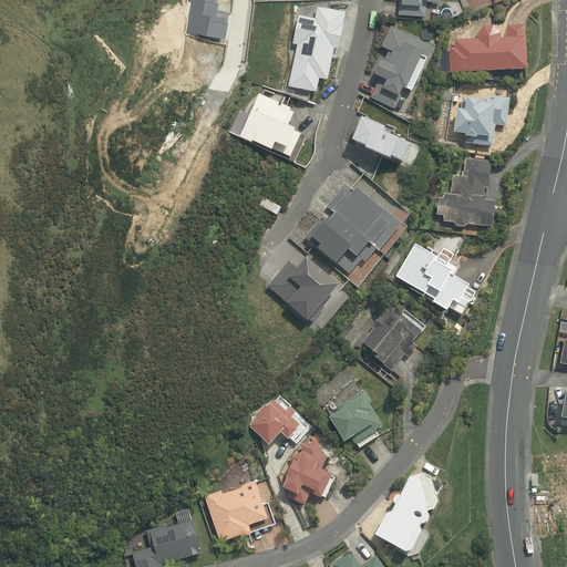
[(398,0),(397,16),(425,18),(426,2),(440,3),(439,0),(398,0)]
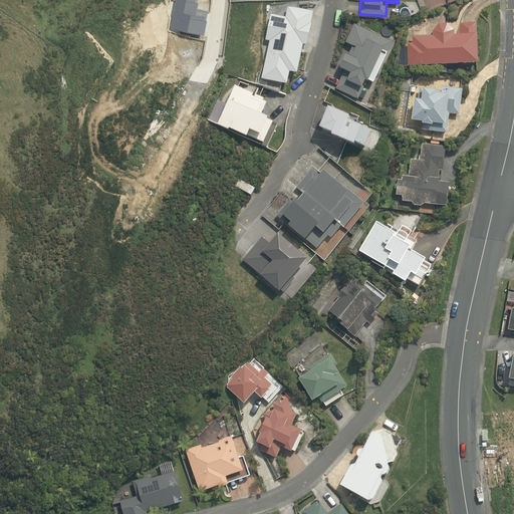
[(290,19),(271,15),(266,40),(270,41),(262,80),(289,86),(292,73),(303,76),(310,47),(315,48),(322,14),(292,8),(290,19)]
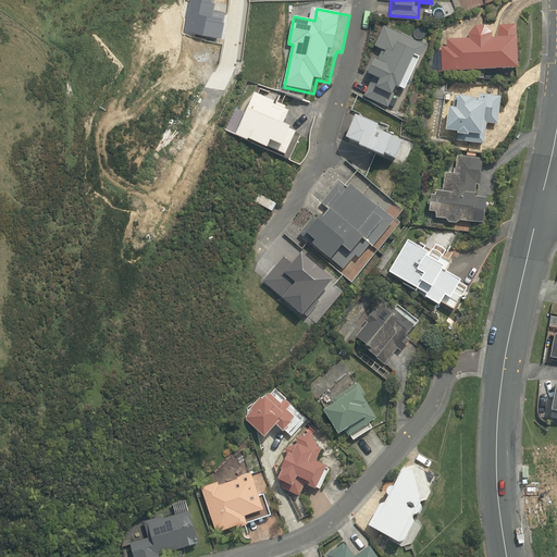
[(383,25),(373,45),(382,50),(376,60),(373,59),(367,73),(371,76),(363,96),(386,108),(396,87),(404,90),(424,45),(383,25)]
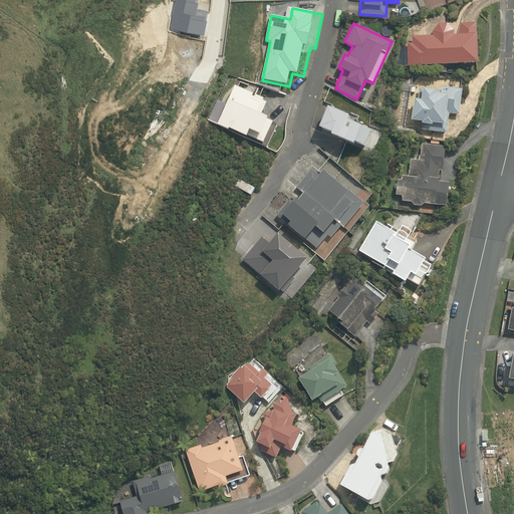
[(476,34),(477,23),(461,23),(458,35),(454,35),(454,30),(448,24),(439,24),(433,31),(433,36),(413,37),(413,44),(408,44),(408,47),(401,47),(397,67),(409,66),(409,65),(478,63),(478,34),(476,34)]
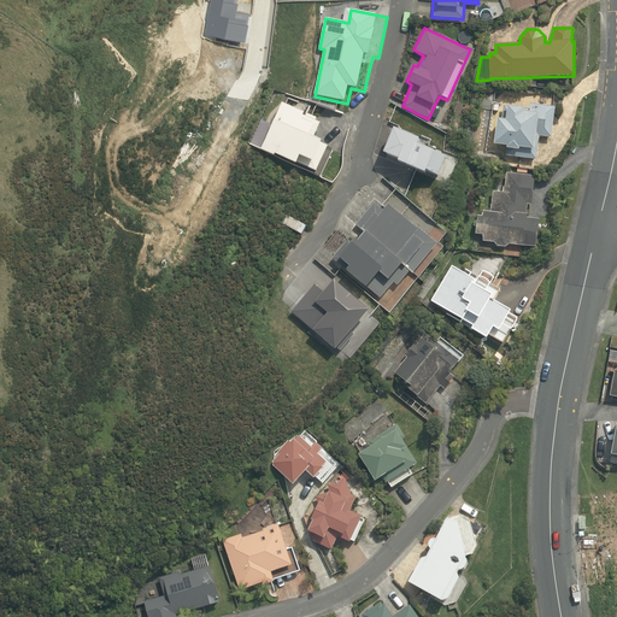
[(307,118),(304,117),(305,115),(283,104),(262,150),(275,157),(275,154),(298,165),(298,164),(312,170),(311,174),(322,177),(335,144),(322,139),(327,125),(316,121),(317,118),(309,115),(307,118)]
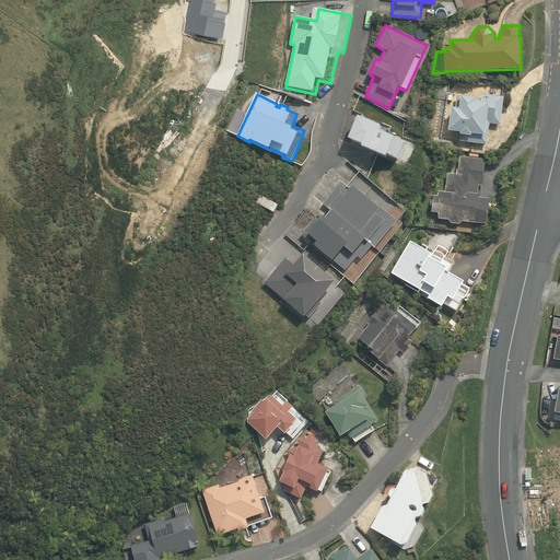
[(459,141),(487,144),(490,123),(501,124),(504,97),(481,94),(481,100),(457,96),(455,109),(452,108),(450,131),(459,133),(459,141)]
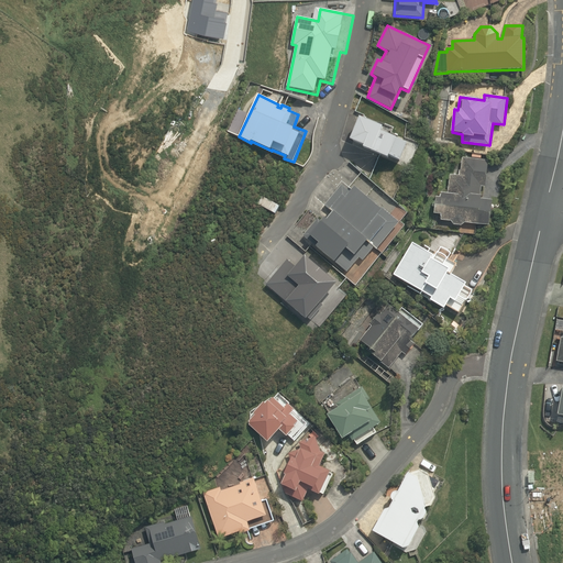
[(360,117),(350,140),(364,145),(363,147),(387,158),(388,156),(399,161),(407,144),(395,140),(395,138),(381,131),(383,127),(360,117)]
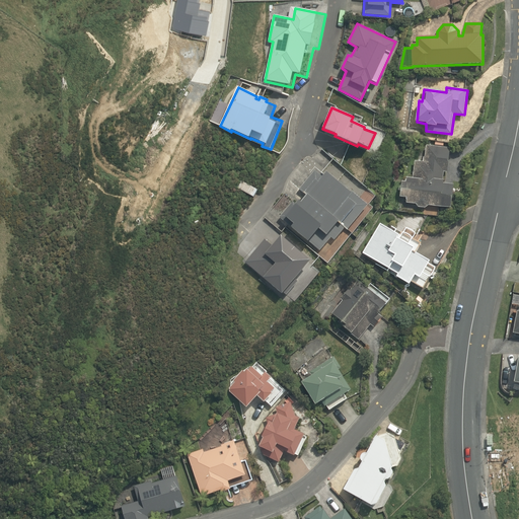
[(428,205),(450,208),(453,183),(443,182),(443,178),(443,171),(447,172),(449,148),(427,147),(426,162),(415,161),(414,179),(406,178),(406,182),(401,182),(400,197),(406,197),(406,203),(416,204),(418,207),(425,208),(428,205)]
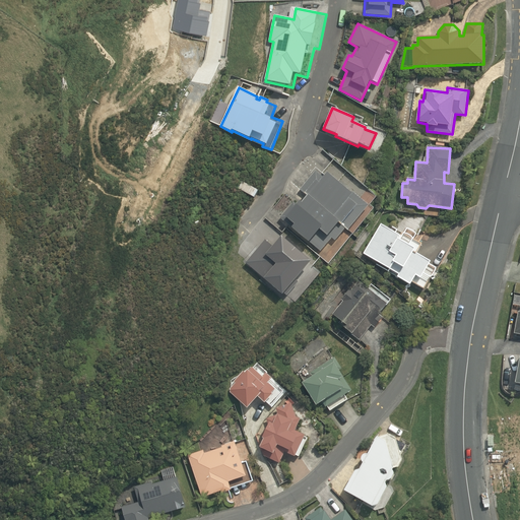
[(268,169),(270,165),(267,161),(269,156),(263,152),(253,170),(260,174),(264,167),(268,169)]
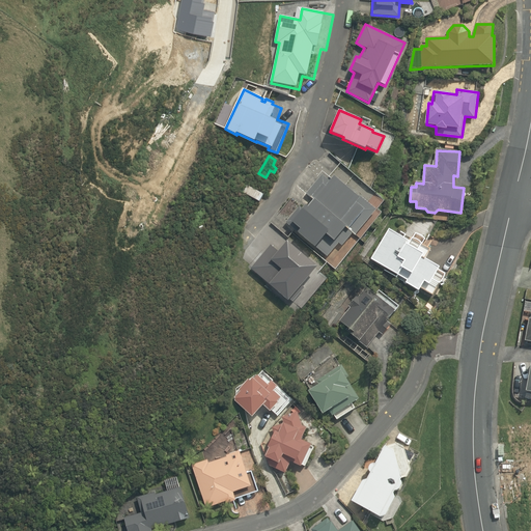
[(299,205),(285,222),(303,238),(302,239),(311,247),(313,246),(326,256),(337,242),(340,245),(352,233),(355,235),(375,210),(360,196),(359,197),(333,176),(328,179),(322,174),(305,193),(311,198),(303,207),(299,205)]
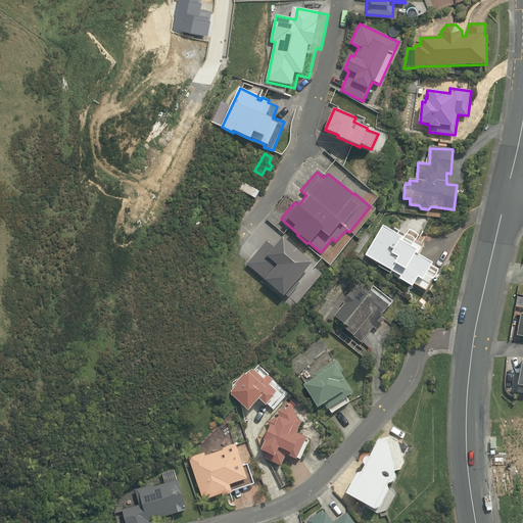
[(276,227),(266,220),(259,228),(271,235),(276,227)]
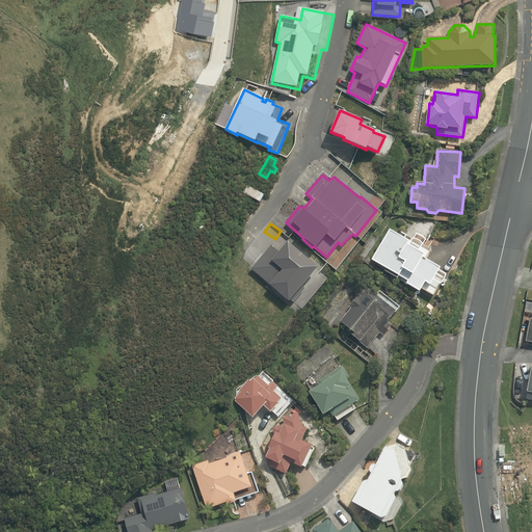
[(409,246),(408,245),(409,242),(391,230),(372,260),(408,281),(407,284),(420,292),(422,288),(433,295),(441,285),(445,280),(447,275),(439,271),(441,268),(425,259),(430,250),(423,246),(423,245),(426,240),(422,237),(417,234),(414,239),(414,240),(413,241),(409,246)]
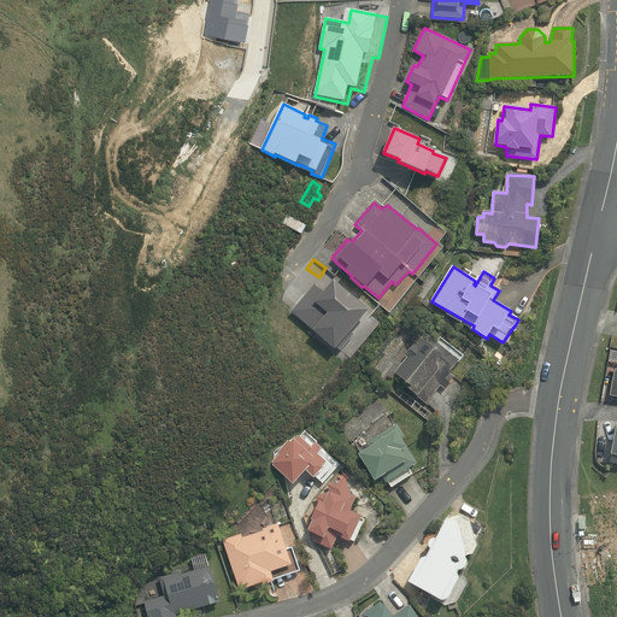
[(295,313),(319,334),(341,351),(375,310),(341,283),(330,297),(317,287),(295,313)]
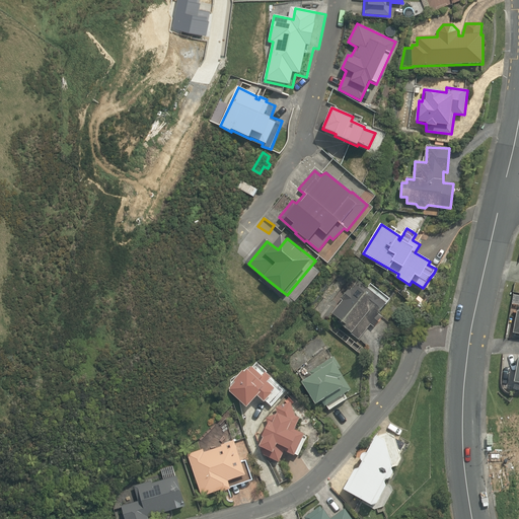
[(338,323),(359,340),(370,324),(374,327),(382,316),(379,314),(387,304),(358,282),(351,291),(349,289),(342,298),(344,299),(332,314),(341,320),(338,323)]
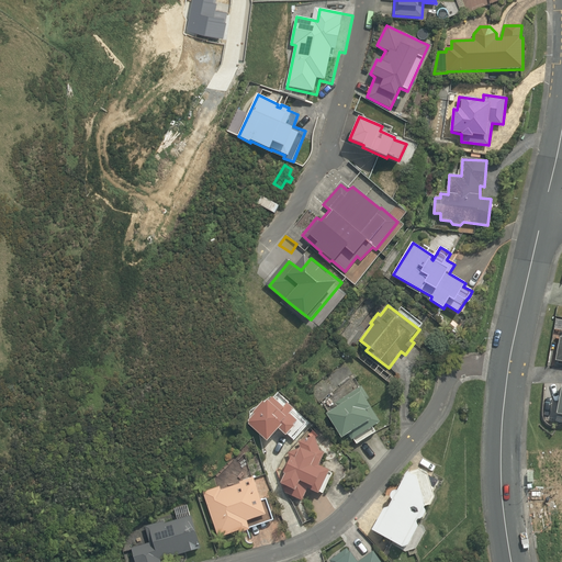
[(347,357),(350,353),(345,348),(341,352),(347,357)]
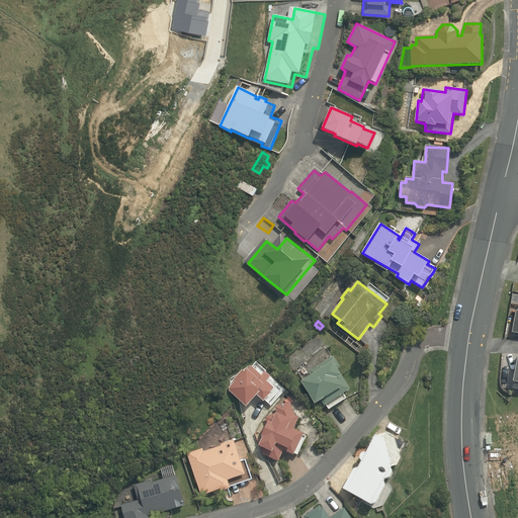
[(334,356),(310,371),(313,375),(301,382),(315,405),(322,401),(324,405),(351,389),(338,368),(340,367),(334,356)]
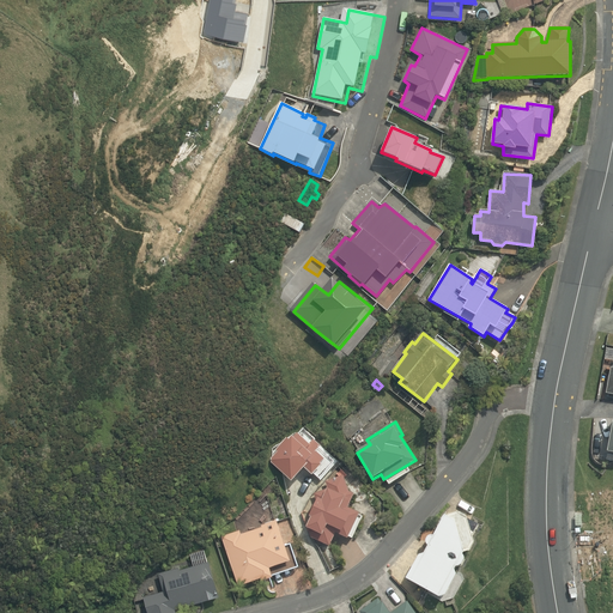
[(271,460),(291,478),(301,465),(317,480),(335,462),(311,441),(314,439),(302,426),(277,447),(279,450),(271,460)]
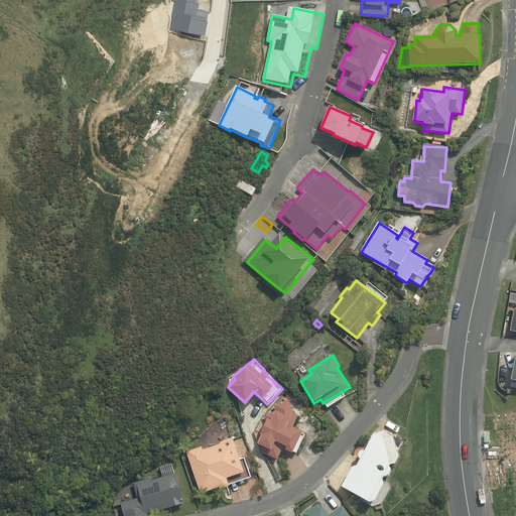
[(257,449),(278,460),(283,448),(292,454),(303,431),(292,426),(298,415),(293,413),(289,400),(274,405),(276,411),(264,415),(267,424),(263,425),(259,432),(263,433),(258,443),(260,444),(257,449)]
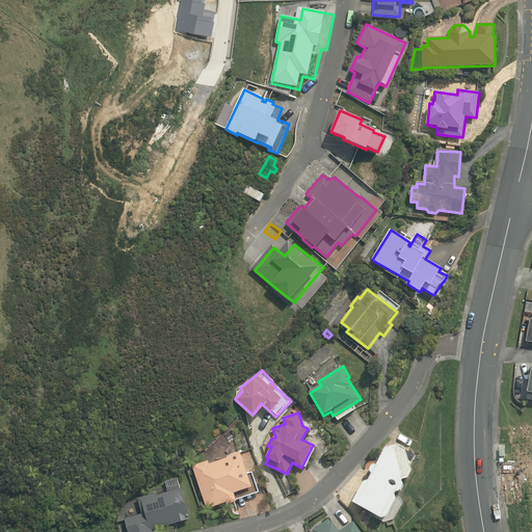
[(360,506),(389,523),(394,521),(403,503),(401,498),(409,482),(415,482),(419,475),(417,469),(422,459),(404,449),(393,452),(374,485),(372,484),(360,506)]
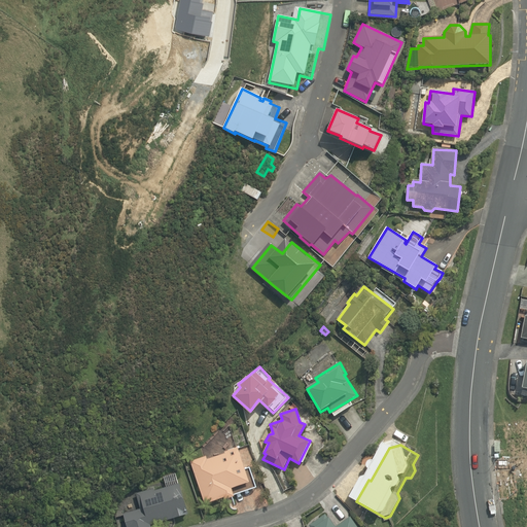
[(191,461),(206,503),(224,497),(225,500),(236,497),(233,488),(250,482),(238,447),(225,451),(226,453),(207,460),(206,456),(191,461)]
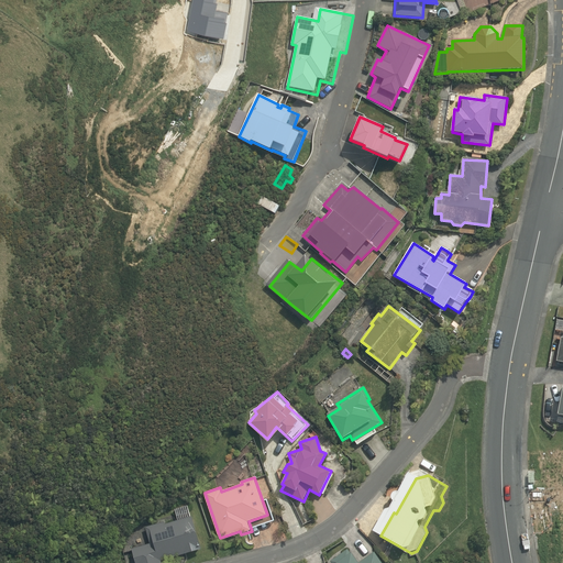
[(190,517),(187,506),(175,509),(178,520),(165,525),(164,522),(146,528),(151,543),(132,549),(135,562),(161,562),(161,561),(201,550),(192,517),(190,517)]
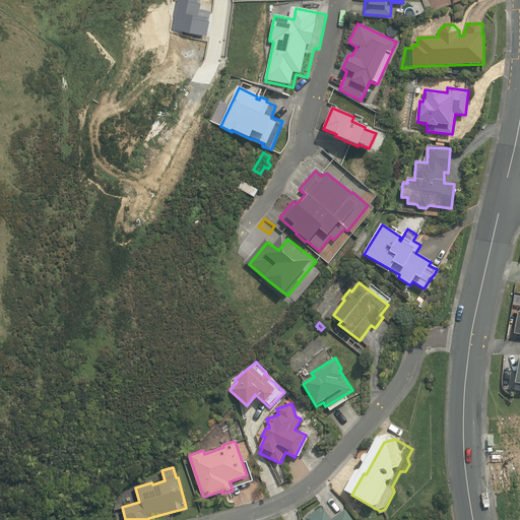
[(307,519),(352,519),(346,510),(333,519),(326,510),(324,512),(321,507),(306,518),(307,519)]
